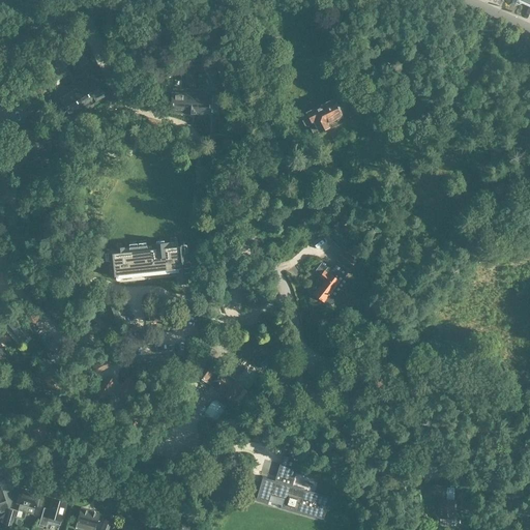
[(173,79),(172,106),(186,106),(186,79),(173,79)]
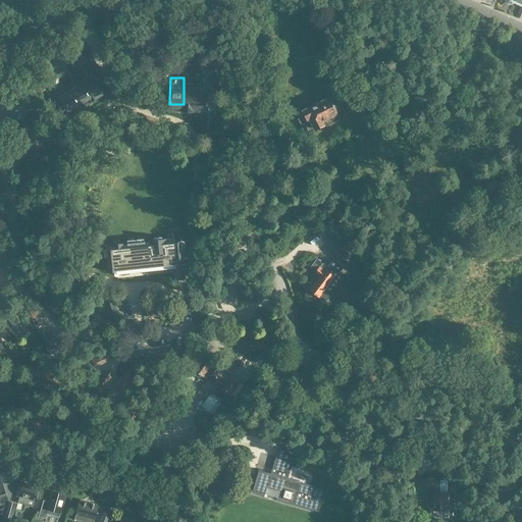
[(184,77),(184,104),(196,104),(196,77),(184,77)]
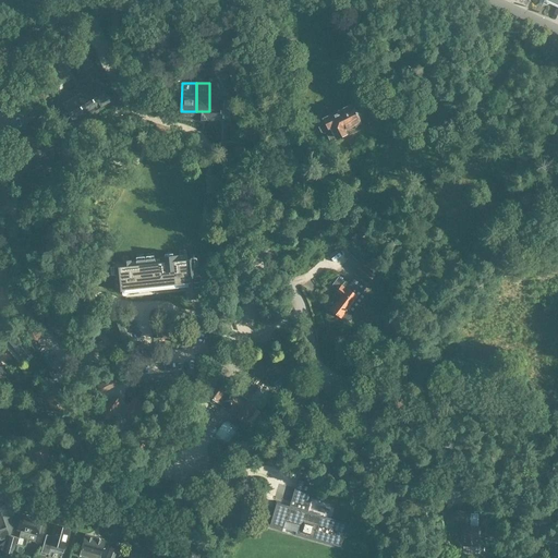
[(210,83),(209,111),(225,111),(225,83),(210,83)]
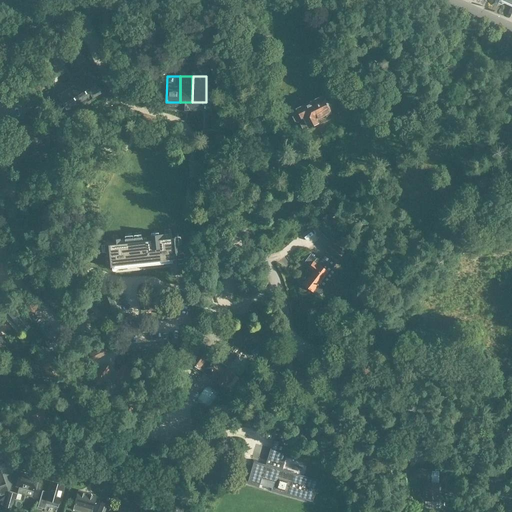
[(91,78),(80,83),(88,99),(99,93),(91,78)]
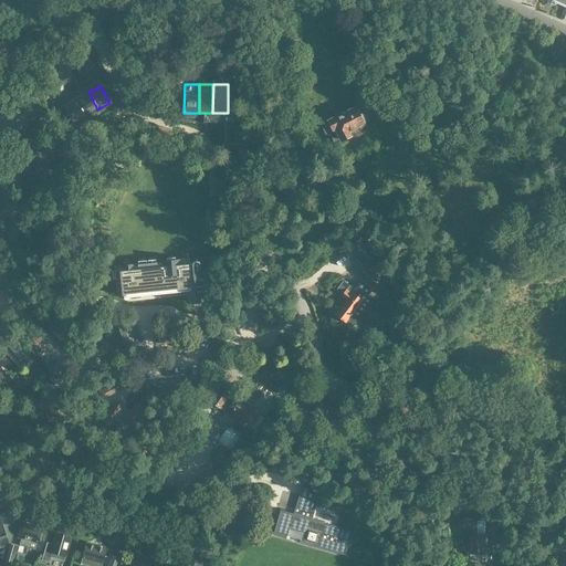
[(88,92),(77,97),(85,115),(97,109),(88,92)]
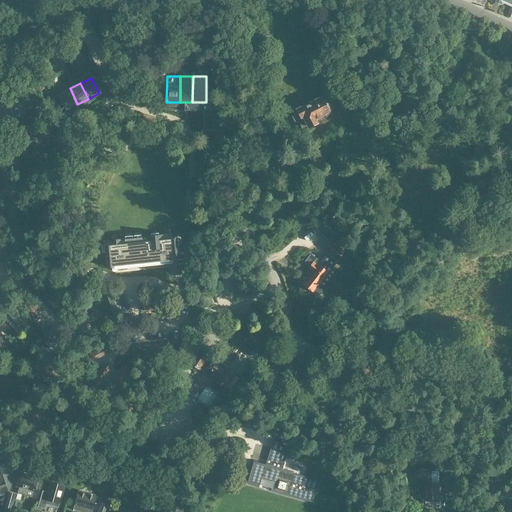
[(70,88),(60,93),(68,109),(77,104),(70,88)]
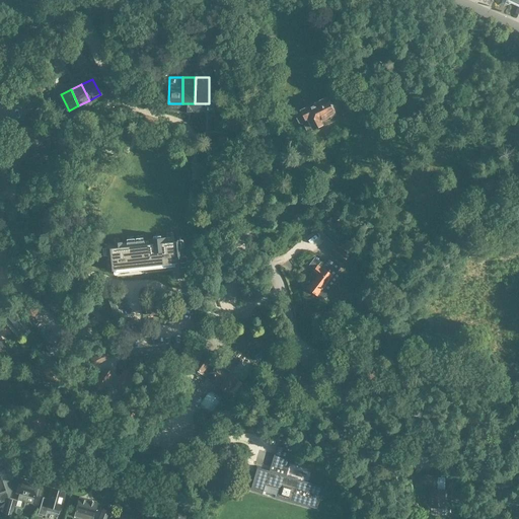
[(327,96),(297,112),(294,115),(298,124),(303,125),(307,132),(320,126),(321,123),(320,121),(344,109),(339,99),(330,103),(327,96)]
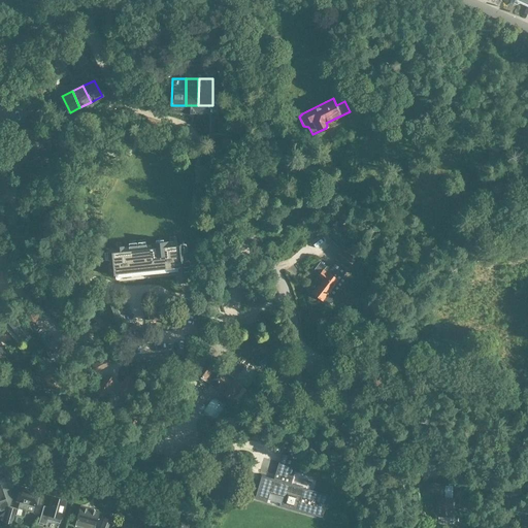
[(325,234),(333,242),(343,232),(335,224),(325,234)]
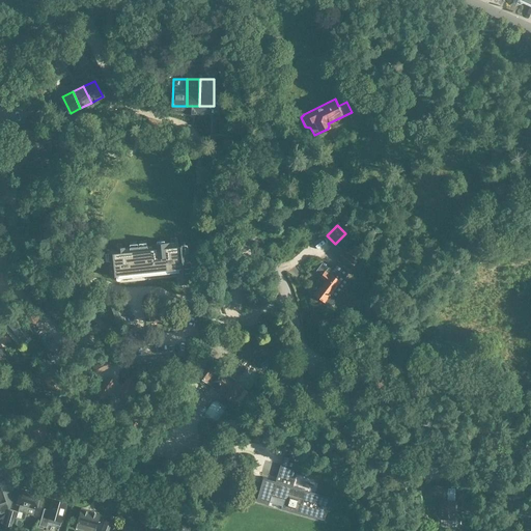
[(185,245),(109,253),(112,286),(188,279),(185,245)]
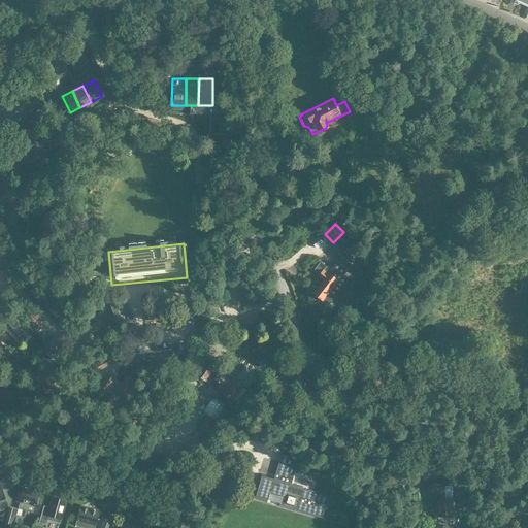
[(356,259),(343,250),(336,259),(349,268),(356,259)]
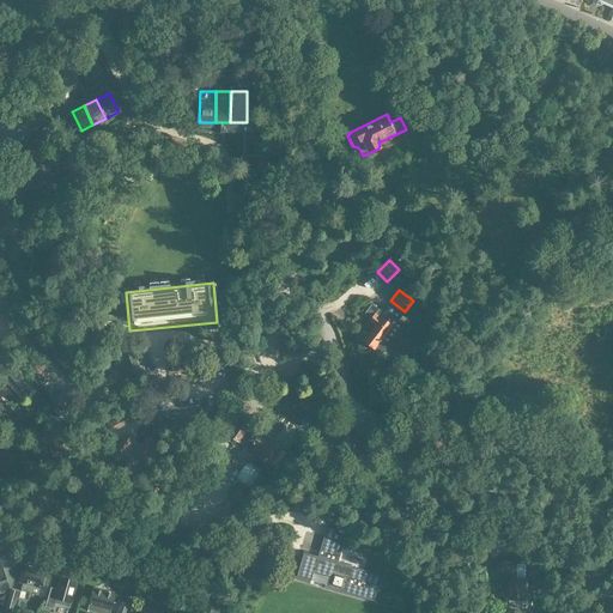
[(383,340),(398,321),(380,308),(378,309),(372,304),(365,313),(365,316),(370,320),(360,332),(365,335),(363,339),(382,353),(383,352),(384,352),(389,346),(383,340)]
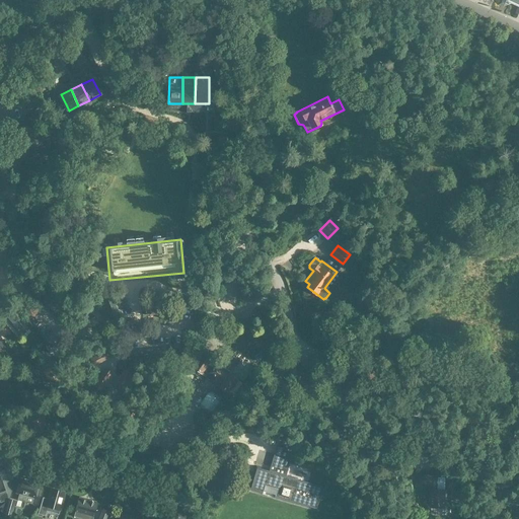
[(443,290),(445,299),(456,297),(454,287),(443,290)]
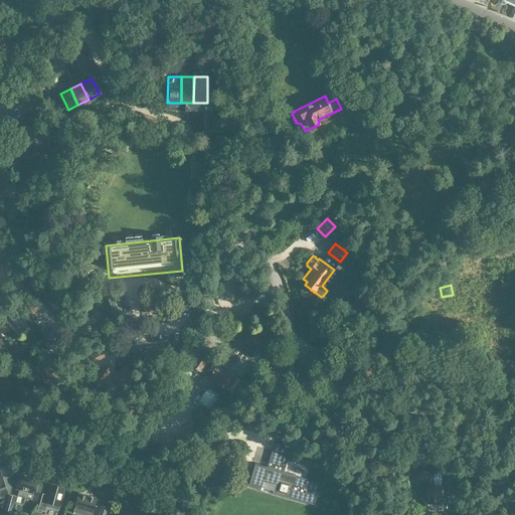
[(164,302),(145,304),(146,313),(165,311),(164,302)]
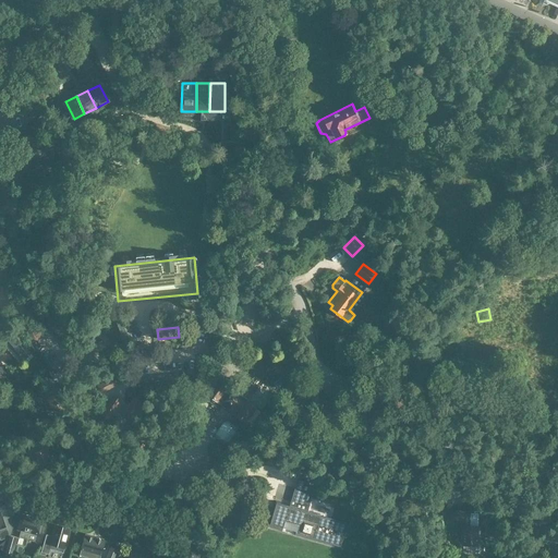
[(4,340),(22,362),(28,356),(11,335),(4,340)]
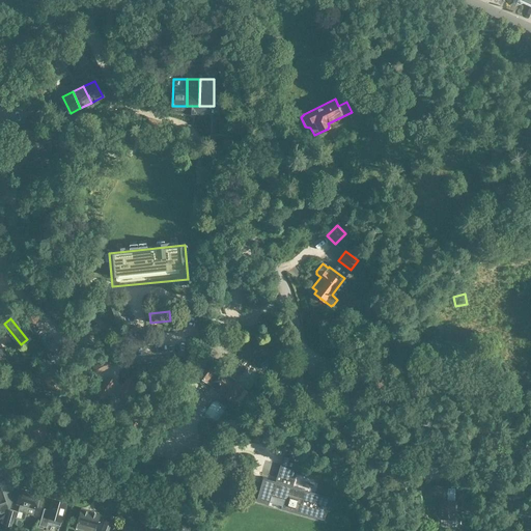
[(96,375),(113,366),(108,358),(91,367),(96,375)]
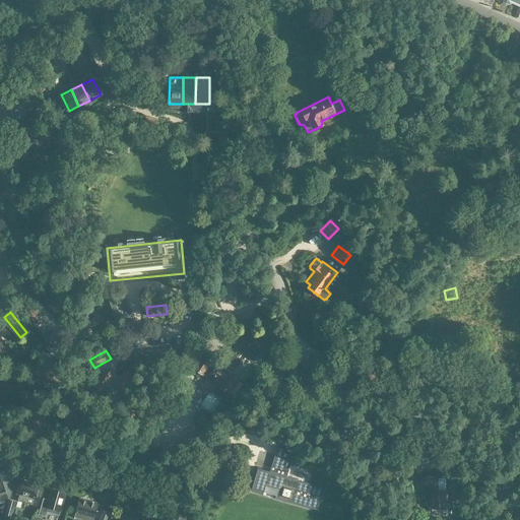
[(222,356),(213,369),(209,366),(214,359),(205,352),(194,369),(217,386),(212,393),(220,399),(225,393),(228,394),(239,379),(231,373),(236,367),(222,356)]
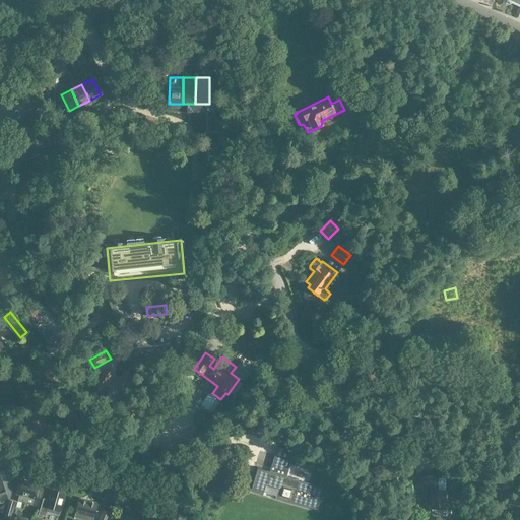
[(56,372),(51,364),(42,369),(52,385),(62,379),(58,371),(56,372)]
